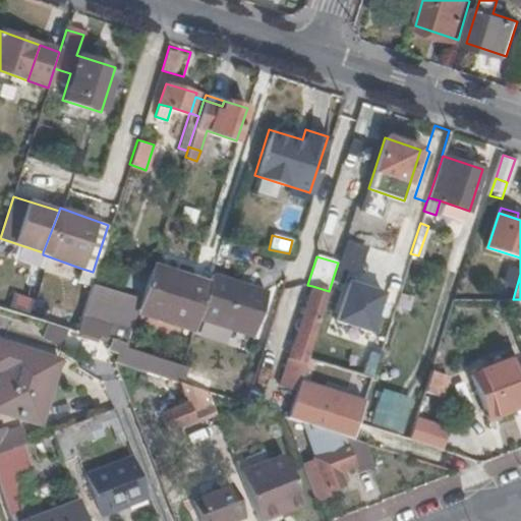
[(520,274),(520,268),(509,265),(498,299),(505,299),(513,299),(520,274)]
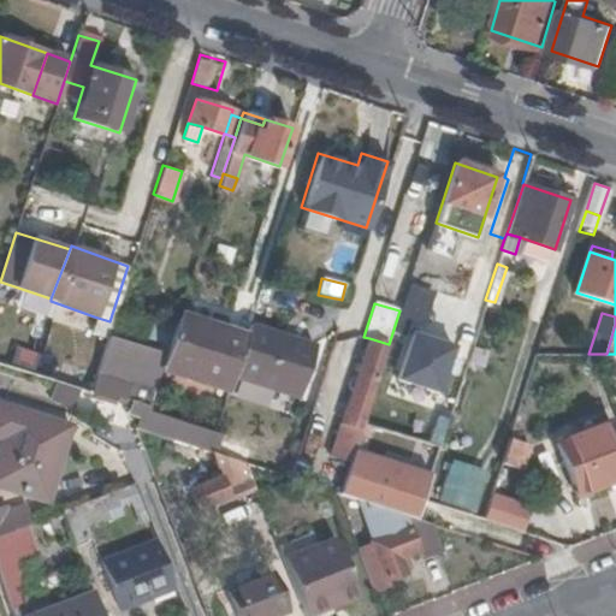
[(110,321),(94,317),(89,331),(105,336),(110,321)]
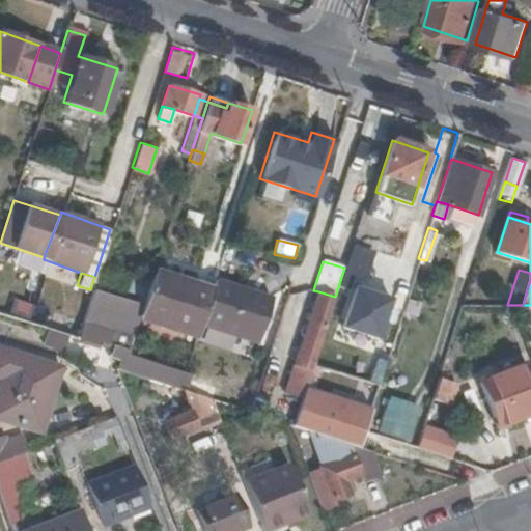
[(151,275),(142,305),(139,315),(179,329),(197,334),(200,325),(211,295),(151,275)]
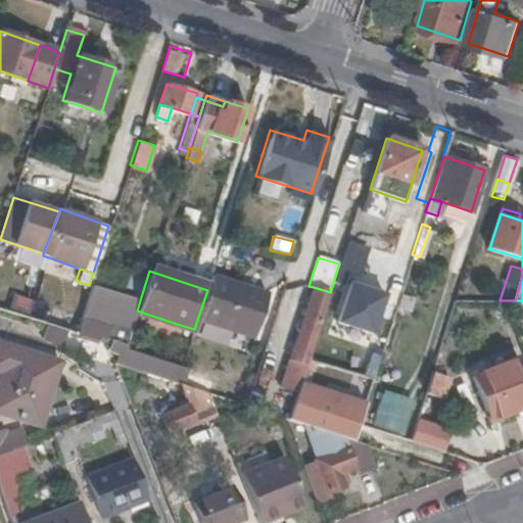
[(211,275),(207,290),(197,320),(253,337),(268,292),(211,275)]
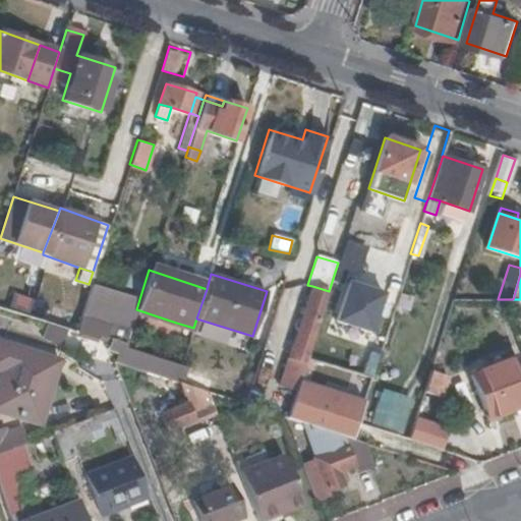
[(370,334),(383,293),(347,282),(335,323),(370,334)]
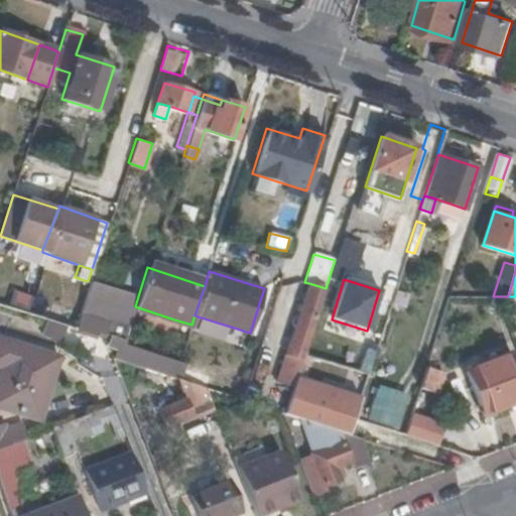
[(138,296),(91,281),(81,313),(106,321),(103,333),(124,340),(128,329),(135,306),(138,296)]
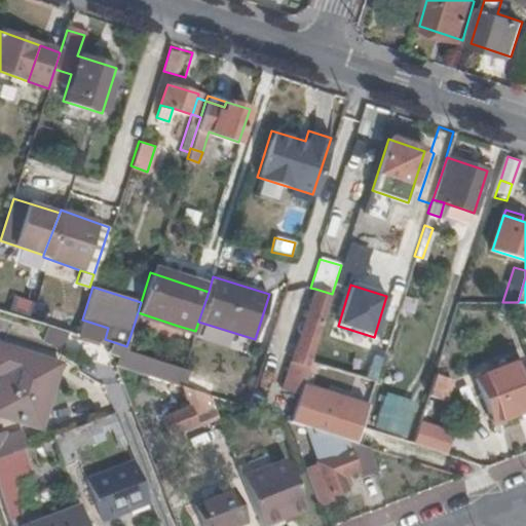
[(315,289),(284,387),(301,393),(307,372),(311,360),(332,294),(315,289)]
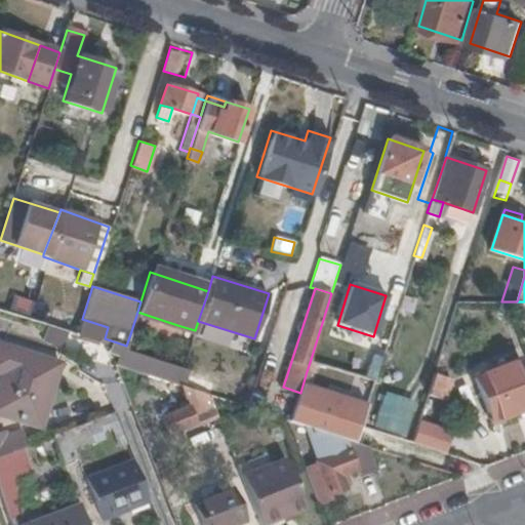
[(420,296),(403,289),(398,305),(416,310),(420,296)]
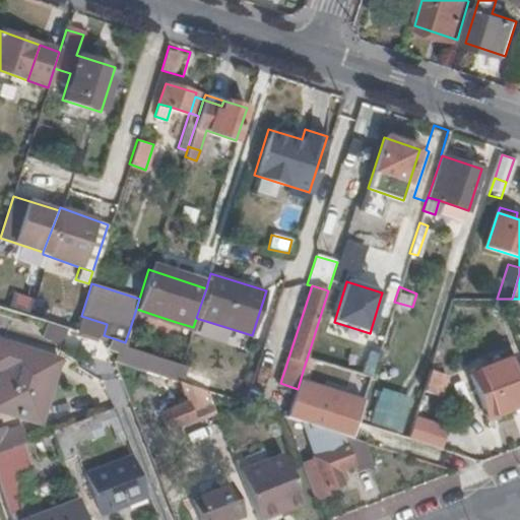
[(519,299),(512,299),(504,299),(512,318),(519,316),(519,299)]
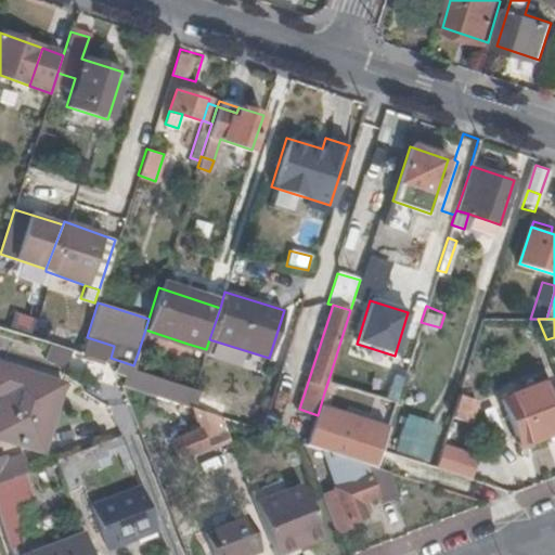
[(0,443),(38,456),(61,385),(0,366),(0,443)]
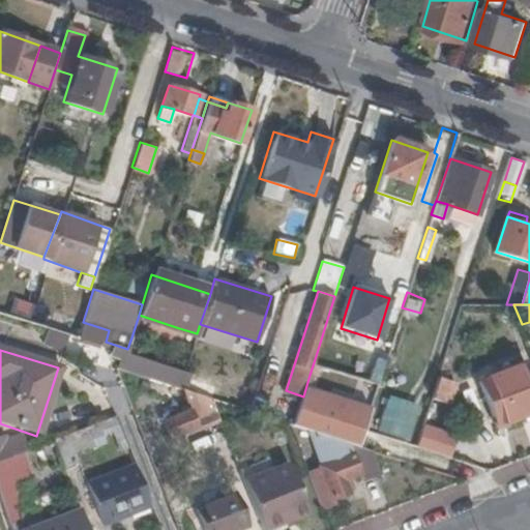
[(529,412),(529,382),(523,365),(477,383),(492,420),(511,413),(513,419),(529,412)]
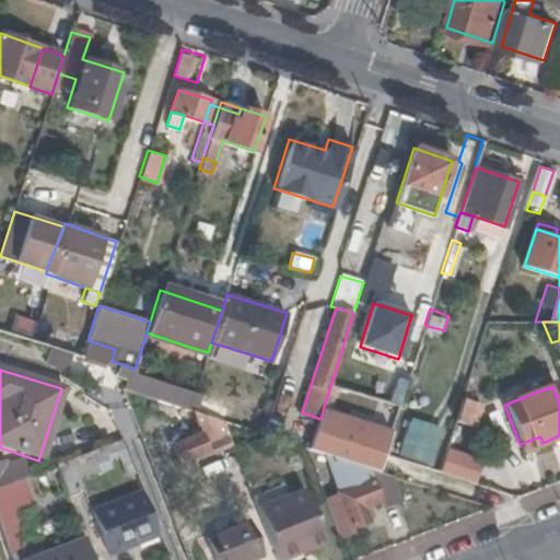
[(327,396),(321,419),(315,433),(348,443),(384,455),(400,404),(392,401),(384,429),(329,411),(333,398),(327,396)]
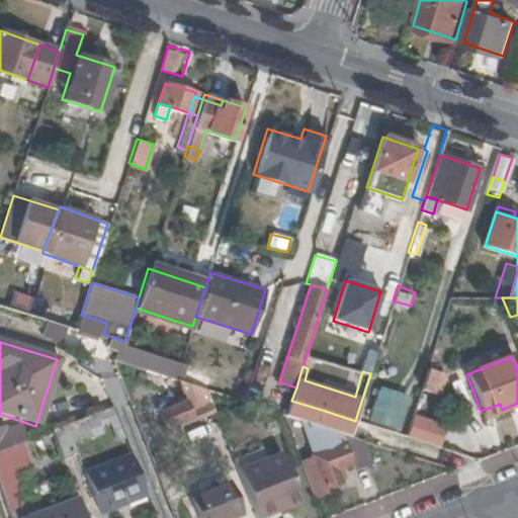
[(444,372),(427,367),(421,389),(436,394),(437,394),(444,372)]
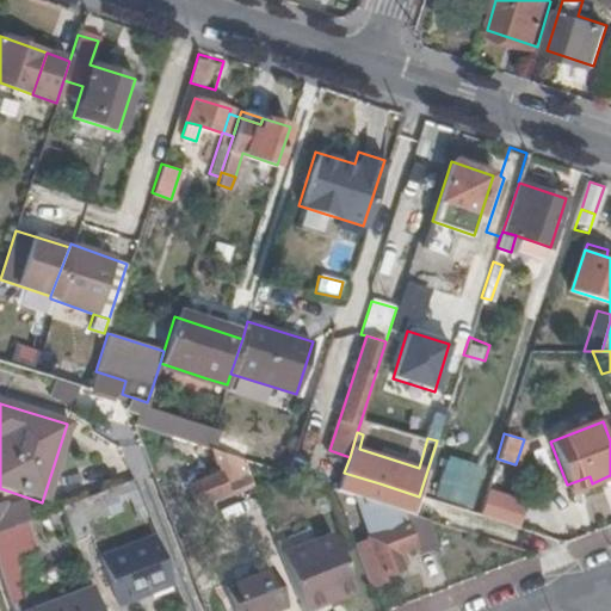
[(193,482),(187,485),(196,506),(226,493),(222,482),(248,473),(244,460),(211,450),(209,449),(217,473),(193,482)]
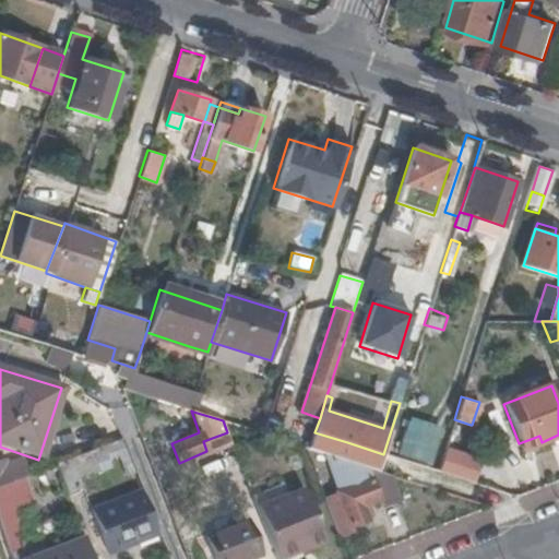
[(430,459),(441,426),(408,416),(397,449),(430,459)]
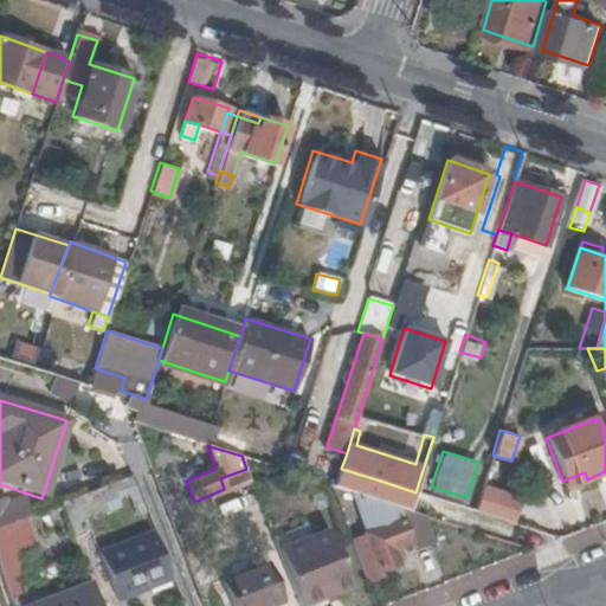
[(510,461),(492,455),(489,468),(507,472),(510,461)]
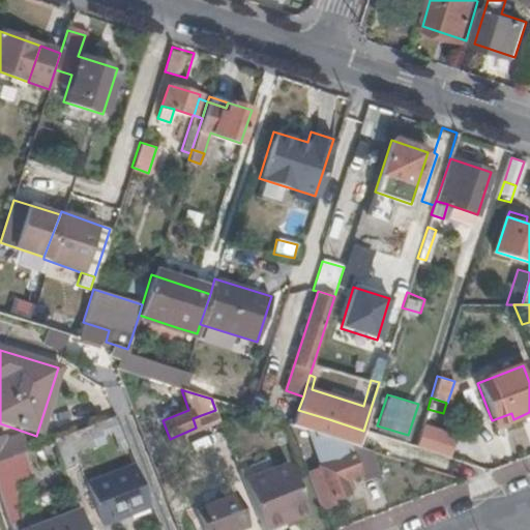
[(215,410),(193,418),(196,428),(218,419),(215,410)]
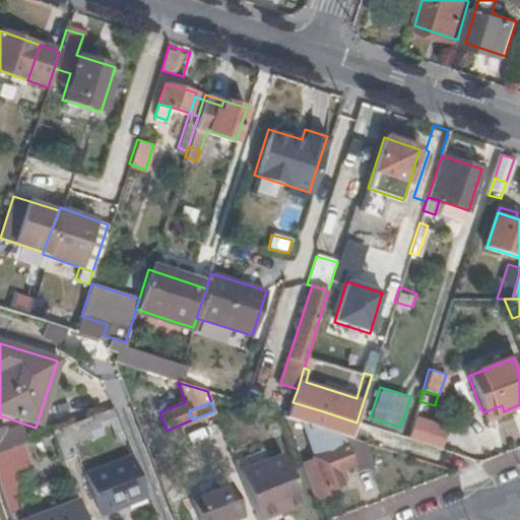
[(118,425),(113,410),(66,430),(71,442),(118,425)]
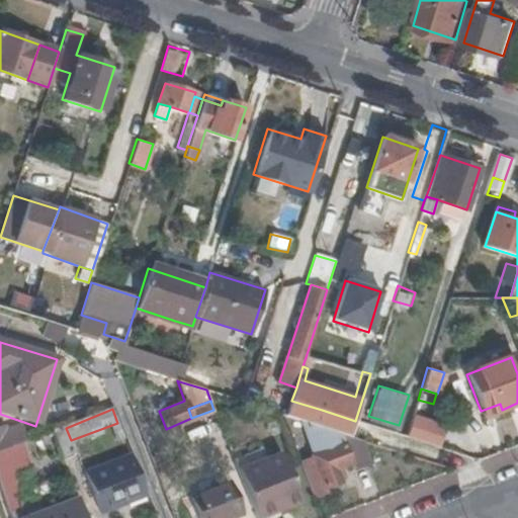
[(287,416),(281,414),(289,434),(300,432),(300,429),(301,420),(287,416)]
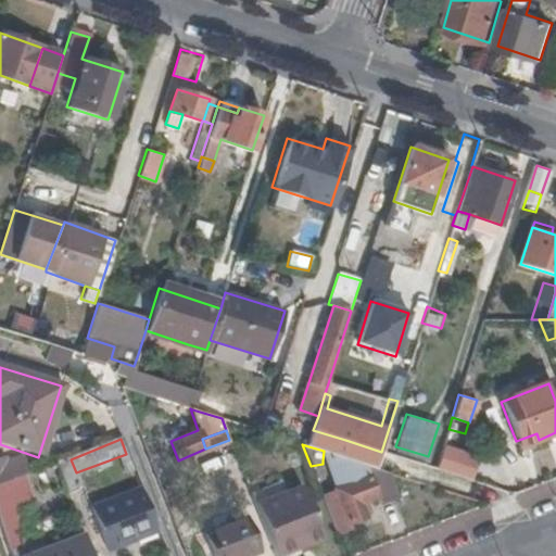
[(444,445),(437,468),(471,480),(479,457),(444,445)]
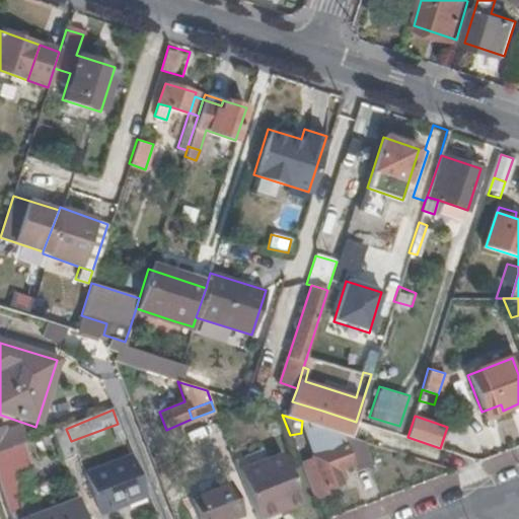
[(303,429),(316,465),(303,470),(312,494),(326,488),(324,485),(339,478),(335,467),(352,461),(356,471),(370,465),(361,440),(302,421),(301,430),(303,429)]
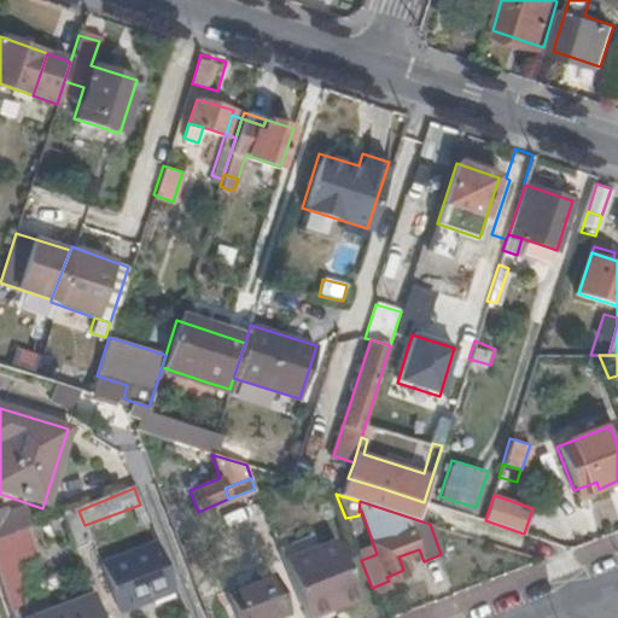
[(79,511),(63,517),(75,547),(91,541),(85,525),(79,511)]
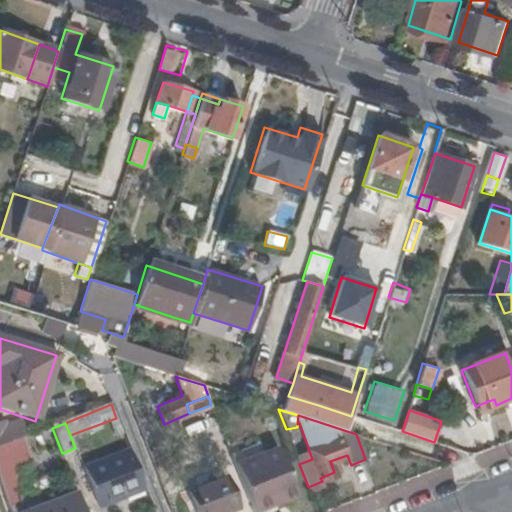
[(4,446),(0,447),(0,481),(8,507),(20,503),(14,484),(19,482),(14,467),(30,462),(23,439),(4,446)]
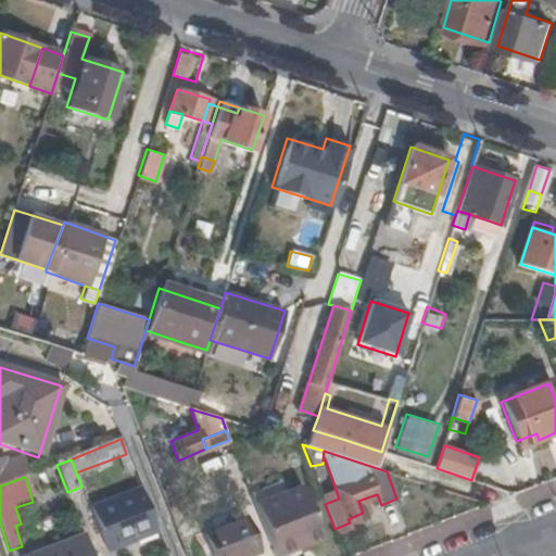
[(277,482),(250,492),(276,555),(277,555),(319,540),(299,485),(280,492),(277,482)]
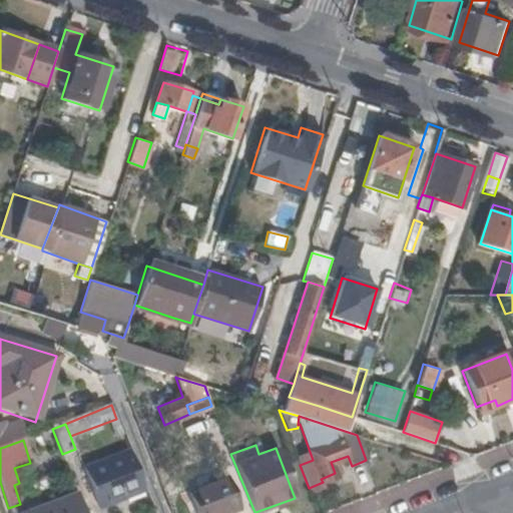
[(84,470),(100,509),(145,491),(130,452),(84,470)]
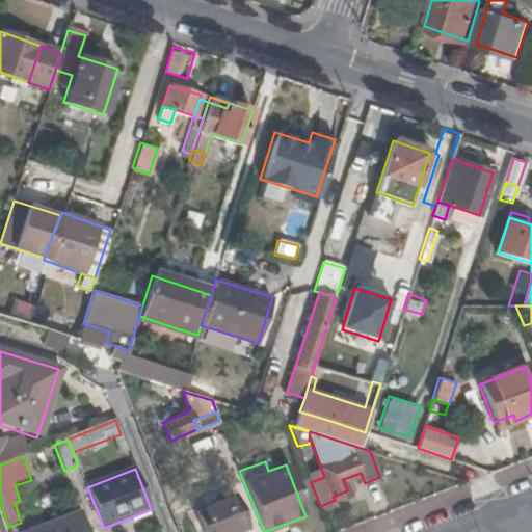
[(234,531),(247,527),(235,494),(196,508),(205,531),(234,531)]
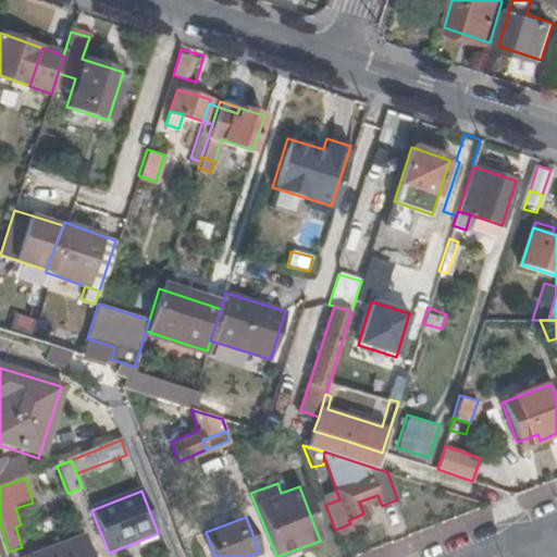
[(91,556),(88,546),(57,556),(91,556)]
